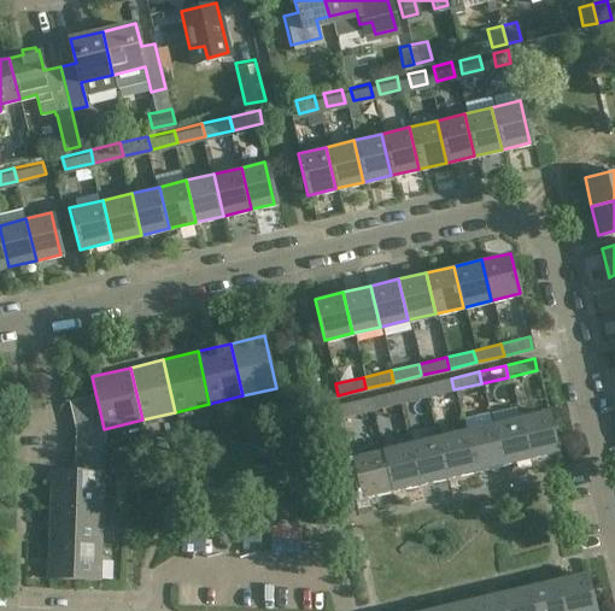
[(454,389),(451,379),(423,385),(427,397),(454,389)]
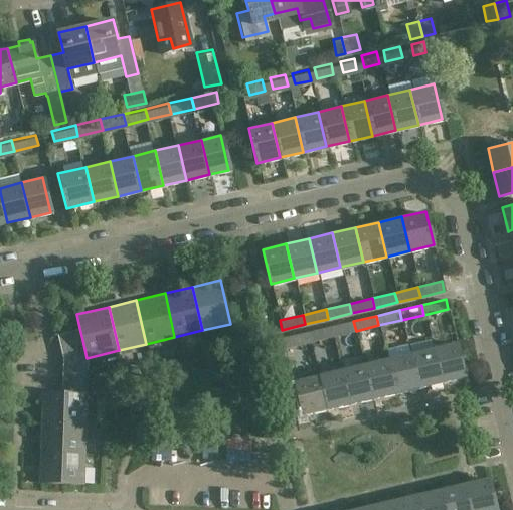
[(353,321),(331,327),(333,336),(356,331),(353,321)]
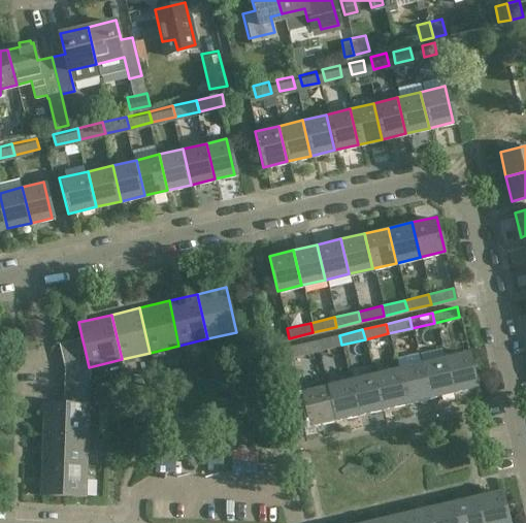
[(339,335),(316,340),(318,351),(341,345),(339,335)]
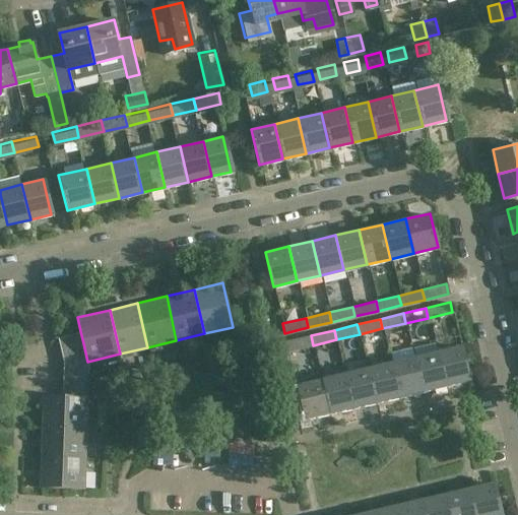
[(83,343),(80,331),(58,336),(60,348),(83,343)]
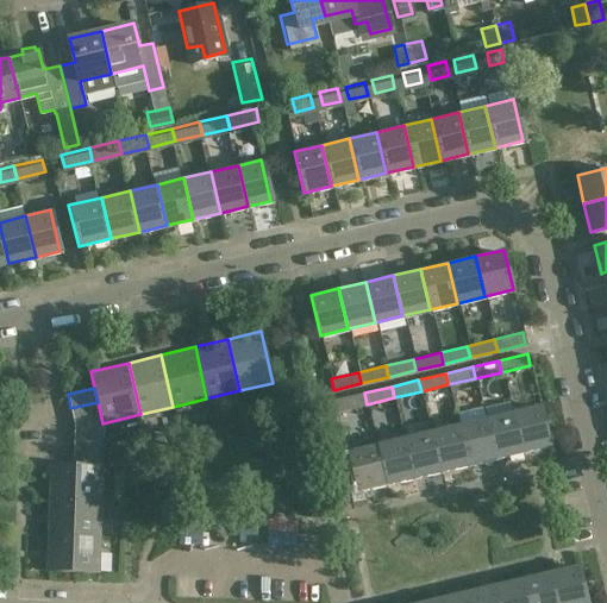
[(367,404),(364,393),(336,400),(339,410),(367,404)]
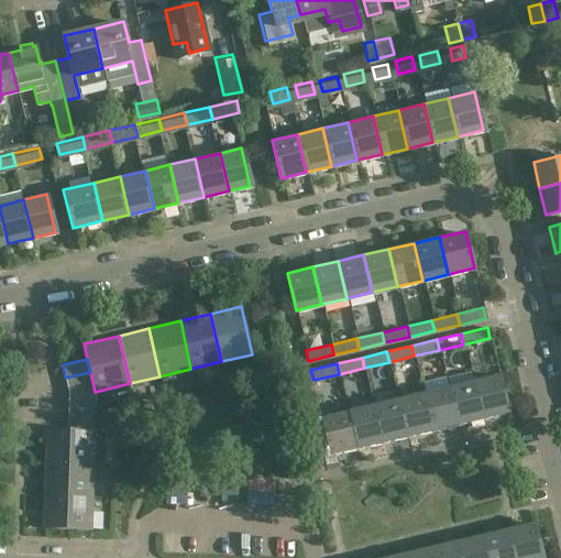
[(95,392),(90,372),(65,378),(68,391),(95,392)]
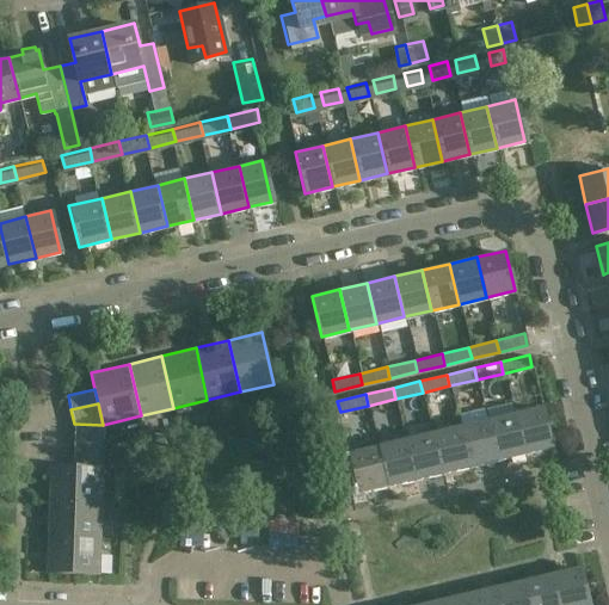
[(512,412),(522,454),(549,446),(540,406),(512,412)]
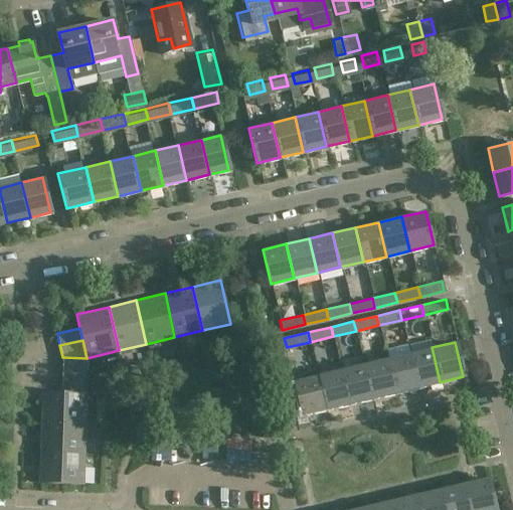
[(440,382),(432,347),(408,352),(417,387),(440,382)]
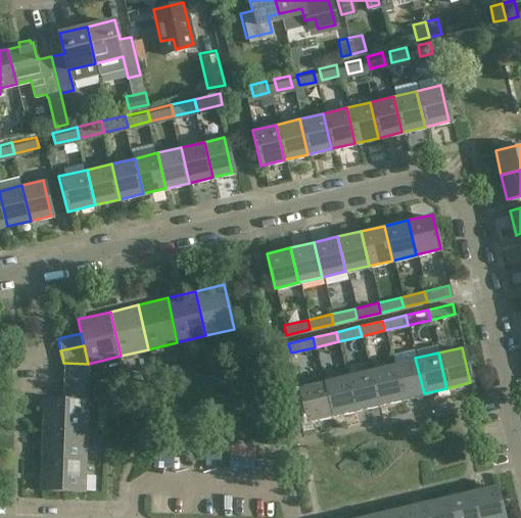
[(415,358),(392,364),(400,398),(424,393),(415,358)]
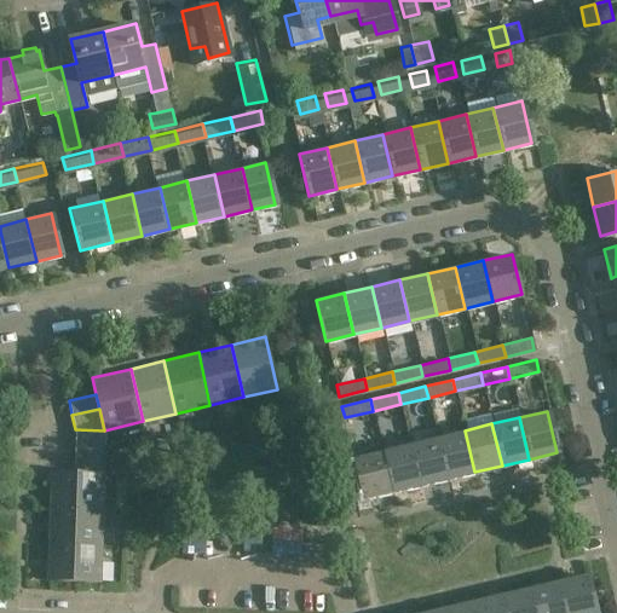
[(75,429),(75,444),(104,444),(104,431),(75,429)]
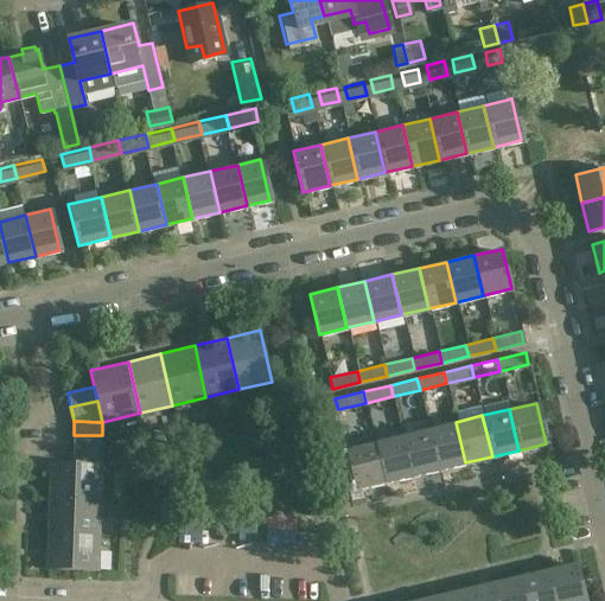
[(456,422),(428,428),(438,470),(465,462),(456,422)]
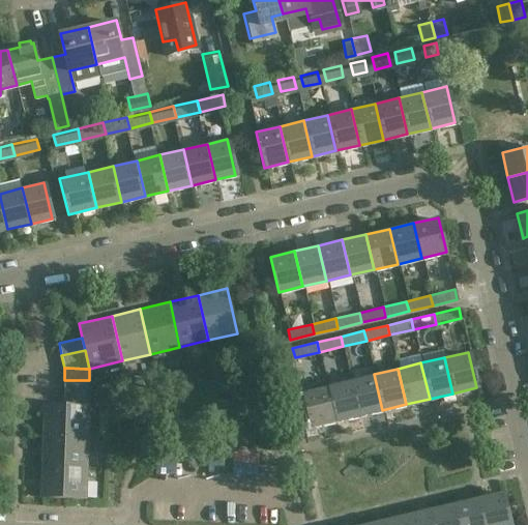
[(374,374),(350,379),(359,415),(382,410),(374,374)]
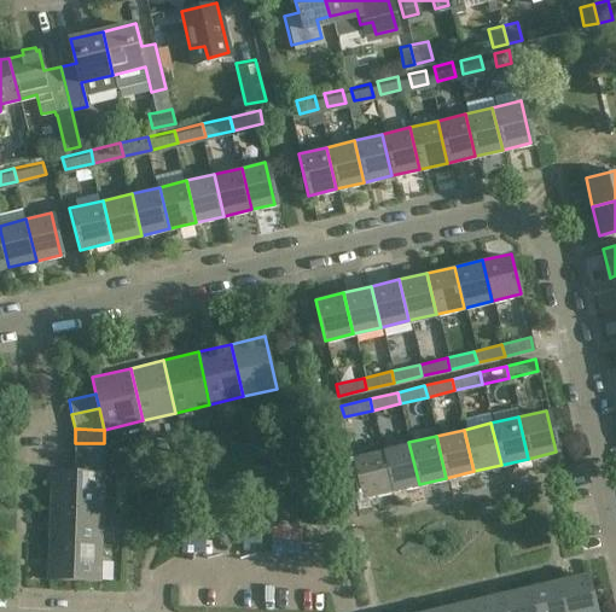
[(408,442),(382,449),(391,490),(419,484),(408,442)]
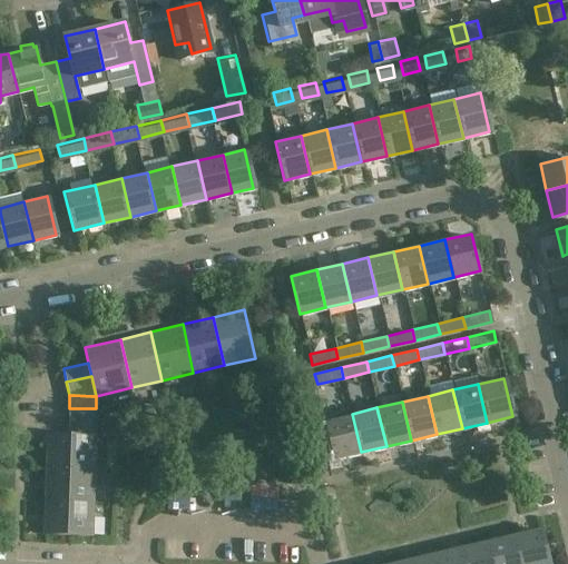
[(96,408),(69,408),(69,421),(96,422),(96,408)]
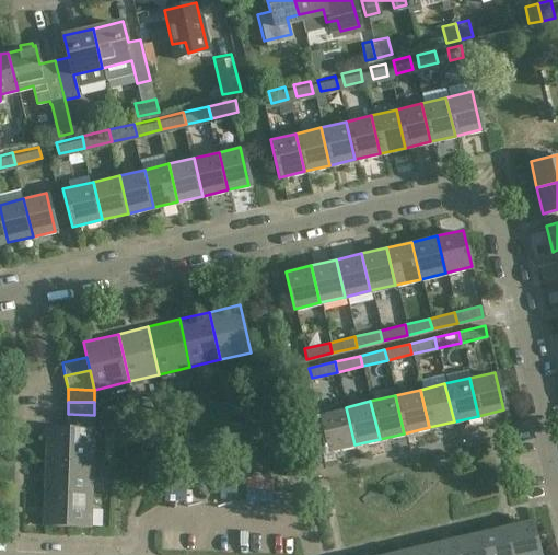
[(355,444),(346,407),(320,413),(328,451),(355,444)]
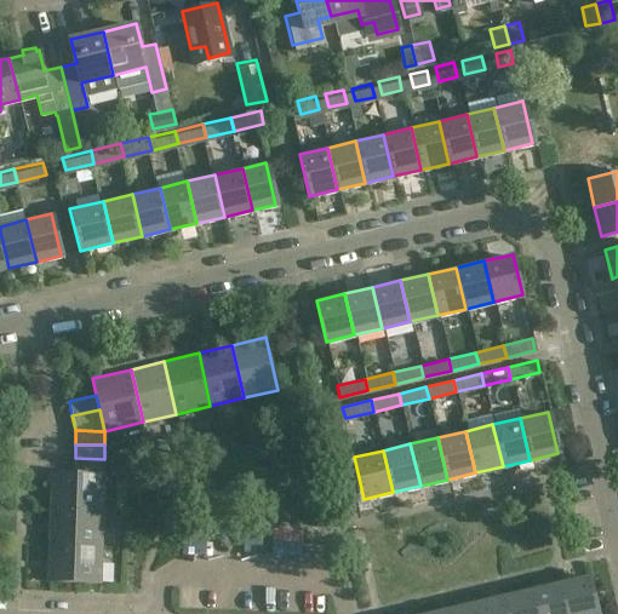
[(75,458),(74,472),(104,472),(104,459),(75,458)]
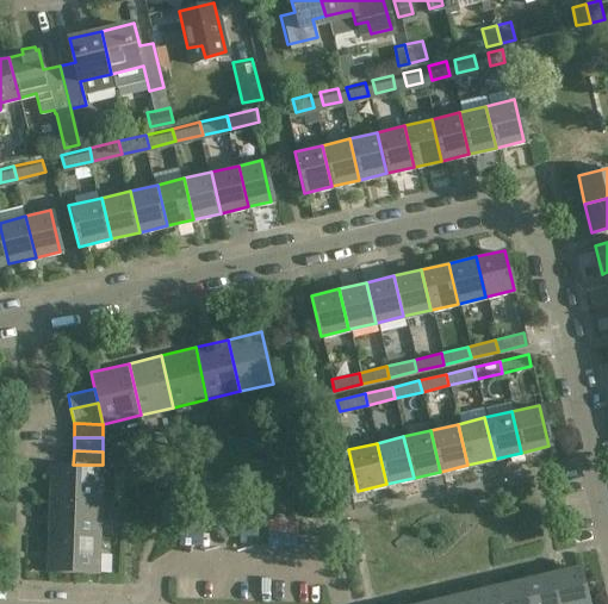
[(103,465),(73,465),(50,464),(49,497),(101,498),(103,465)]
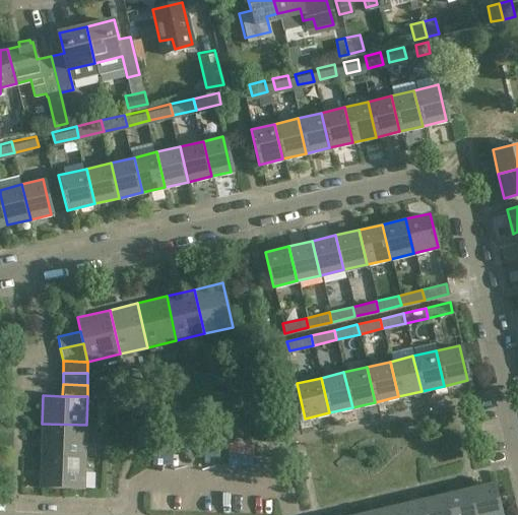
[(42,424),(41,453),(85,455),(86,425),(42,424)]
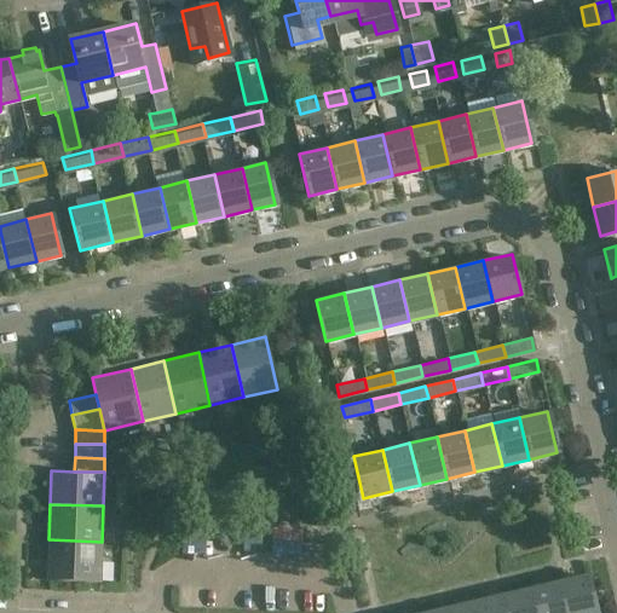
[(102,542),(48,539),(47,578),(102,579),(102,542)]
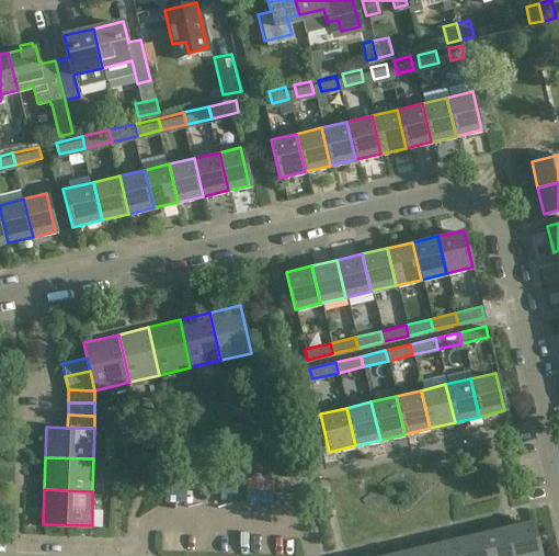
[(538,555),(531,520),(509,525),(515,555),(538,555)]
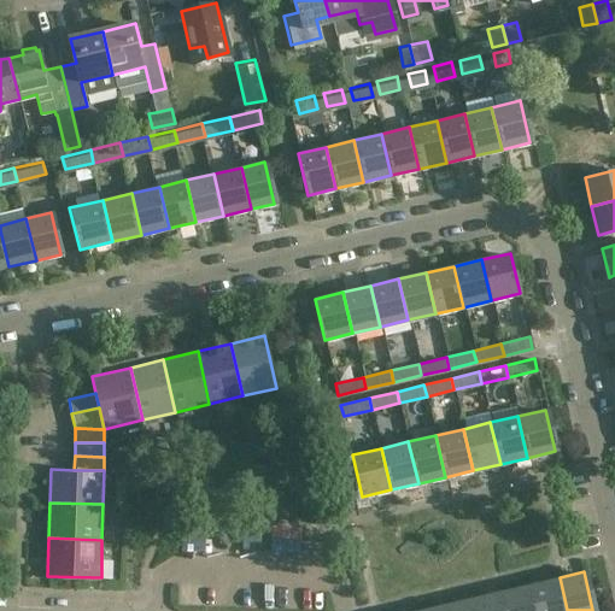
[(567,610),(560,577),(532,585),(537,610),(567,610)]
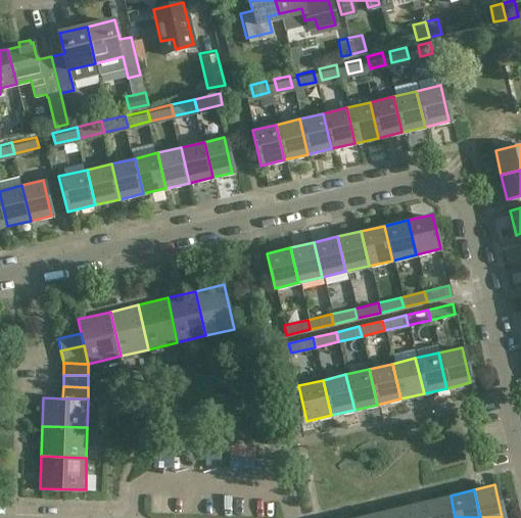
[(455,517),(451,496),(427,501),(431,517),(455,517)]
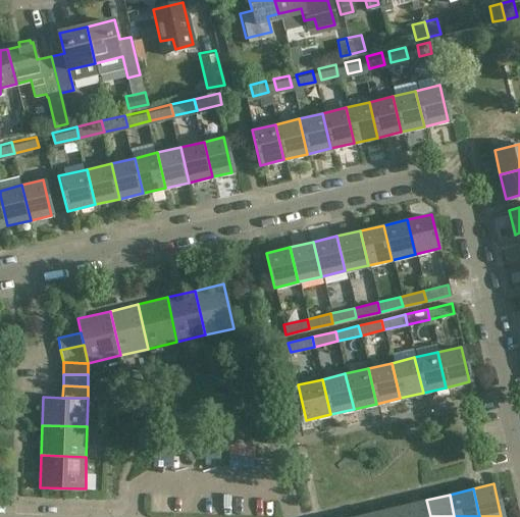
[(430,516),(426,500),(403,506),(405,516),(430,516)]
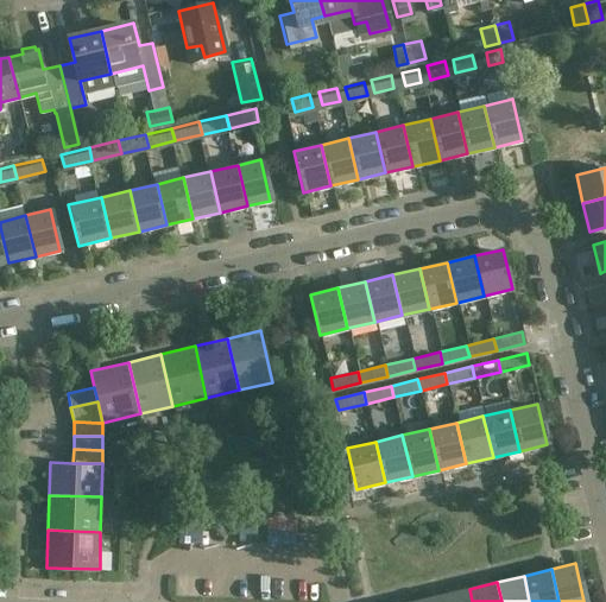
[(472,601),(469,589),(442,595),(443,601),(472,601)]
